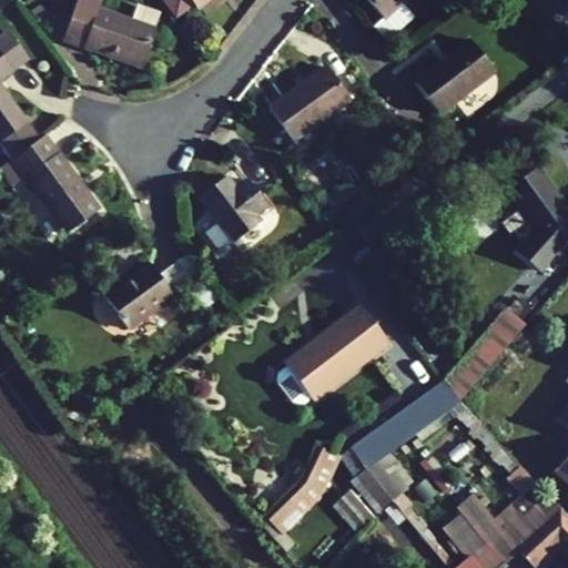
[(77,0),(64,38),(69,39),(69,42),(142,68),(153,28),(132,20),(97,9),(99,0),(77,0)]
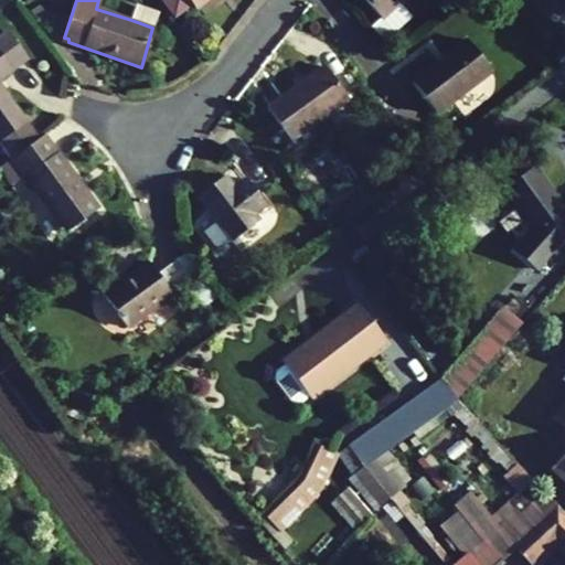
[(364,0),(381,17),(370,27),(384,41),(412,16),(398,2),(401,0),(364,0)]
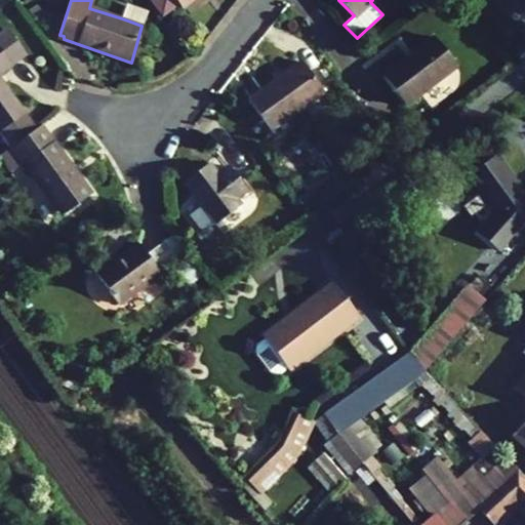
[(45,17),(37,4),(28,10),(36,24),(45,17)]
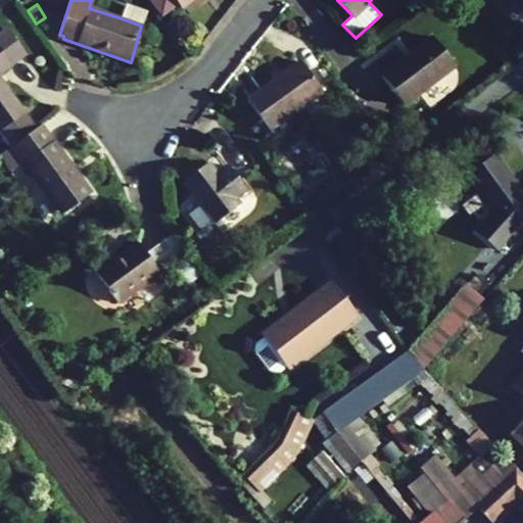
[(126,5),(122,18),(141,26),(146,12),(126,5)]
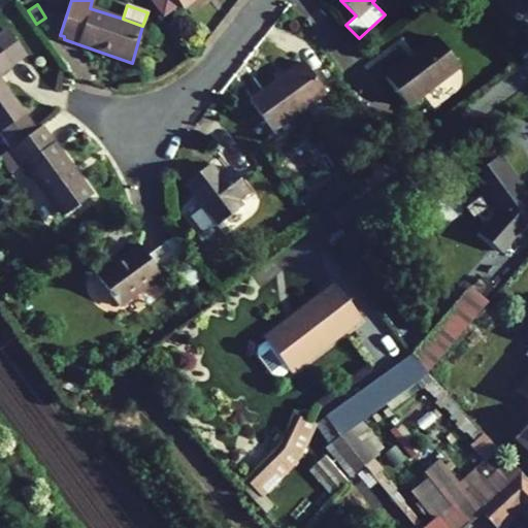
[(0,134),(10,149),(35,130),(3,87),(1,88),(0,87),(0,72),(25,55),(6,29),(0,33),(0,134)]
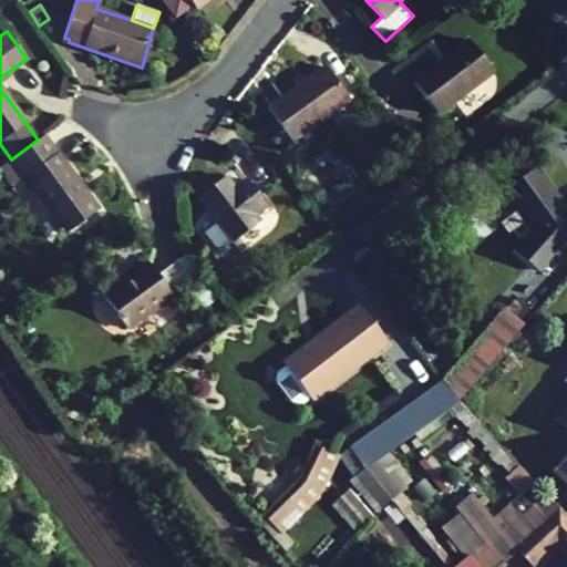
[(412,82),(436,114),(492,72),(468,40),(412,82)]
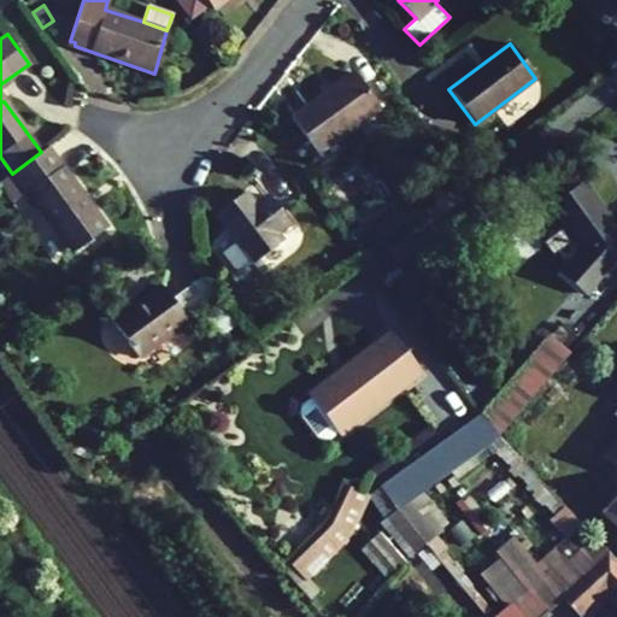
[(616,63),(616,57),(613,54),(605,62),(611,69),(616,63)]
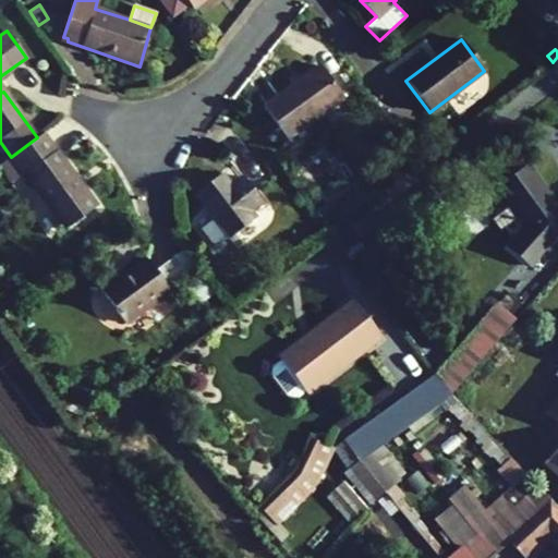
[(343,98),(319,65),(263,106),(287,138),(343,98)]
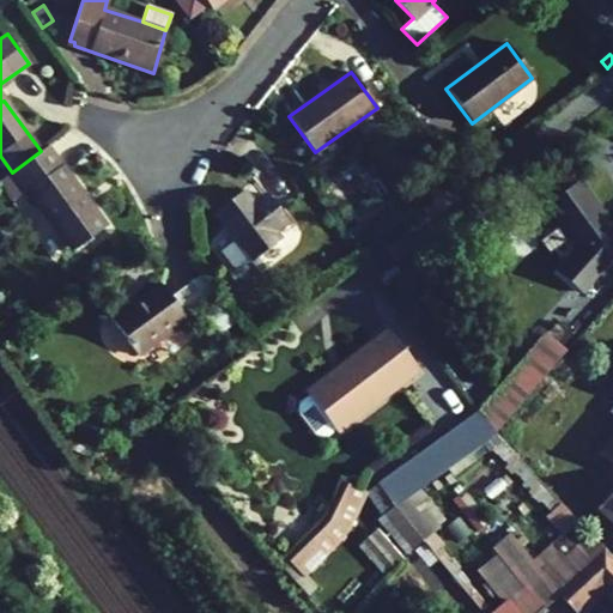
[(107,225),(47,146),(41,151),(12,171),(26,190),(72,252),(107,225)]
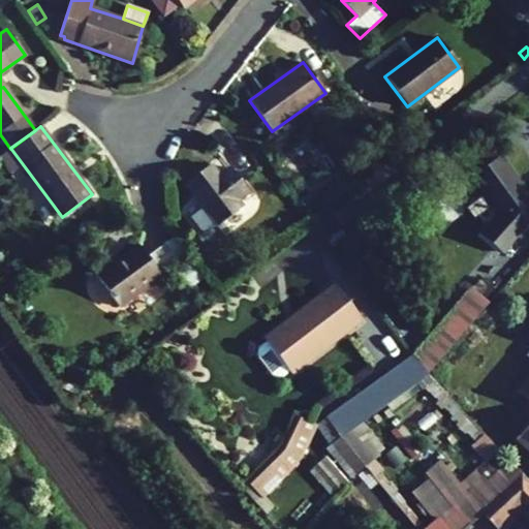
[(472,177),(499,215),(481,235),(501,252),(515,236),(528,224),(528,199),(498,158),(496,159),(486,146),(465,161),(475,175),(472,177)]
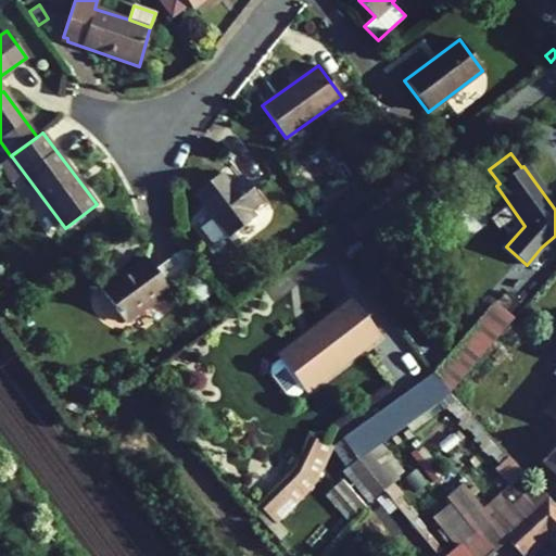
[(0,168),(10,182),(24,173),(11,155),(11,156),(0,163),(0,168)]
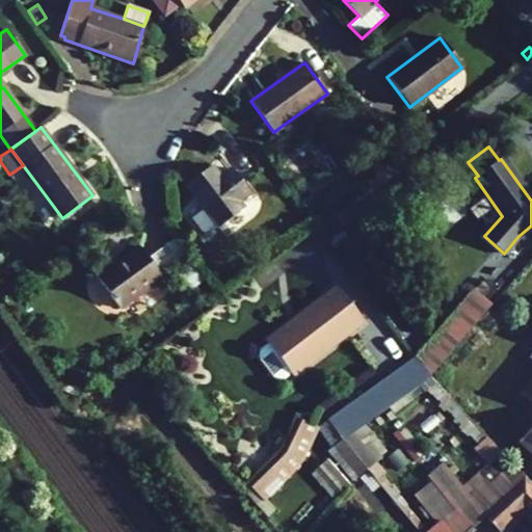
[(219,176),(211,165),(186,185),(202,206),(187,216),(203,237),(242,207),(238,202),(248,194),(230,168),(219,176)]
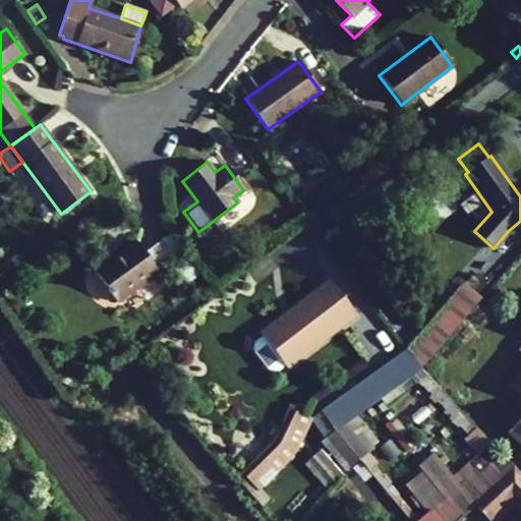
[(292,211),(283,218),(289,226),(298,219),(292,211)]
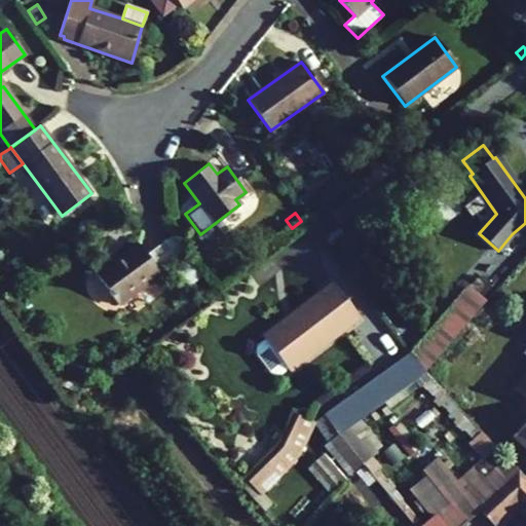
[(525,239),(525,223),(512,234),(521,246),(525,239)]
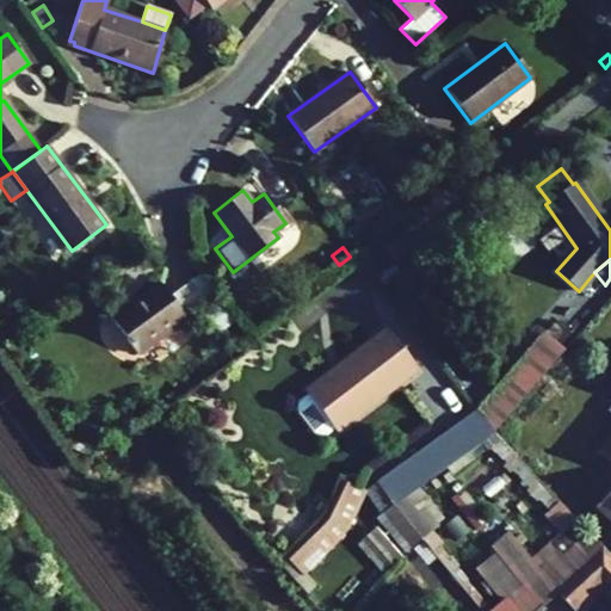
[(170,297),(185,318),(216,294),(202,273),(170,297)]
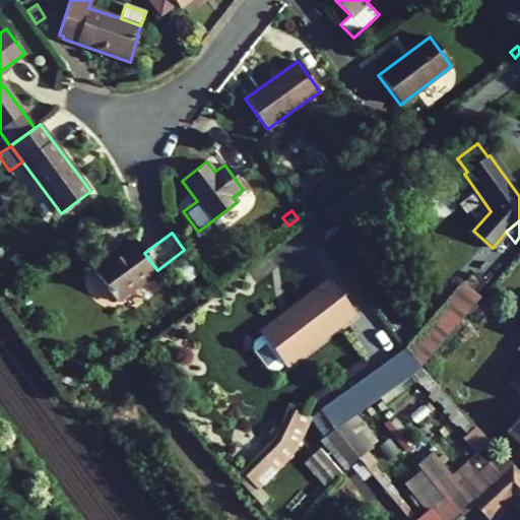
[(116,302),(157,270),(144,253),(136,241),(115,257),(94,271),(116,302)]
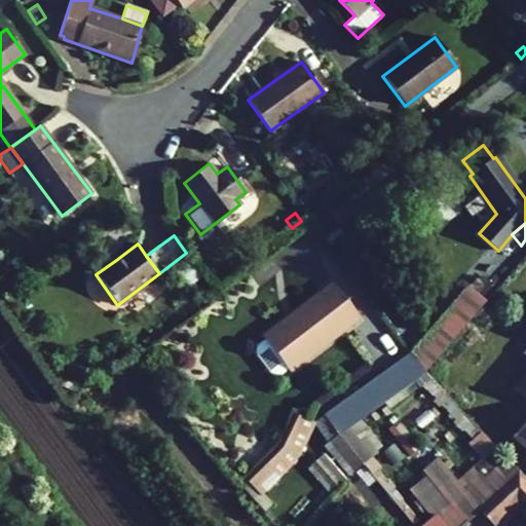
[(90,268),(96,274),(116,260),(111,253),(90,268)]
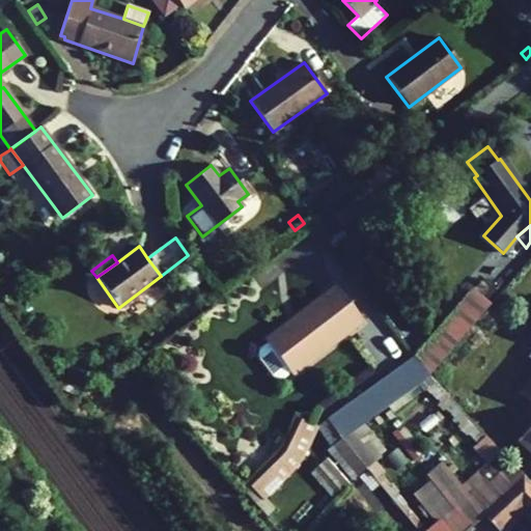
[(508,273),(496,262),(481,279),(494,289),(508,273)]
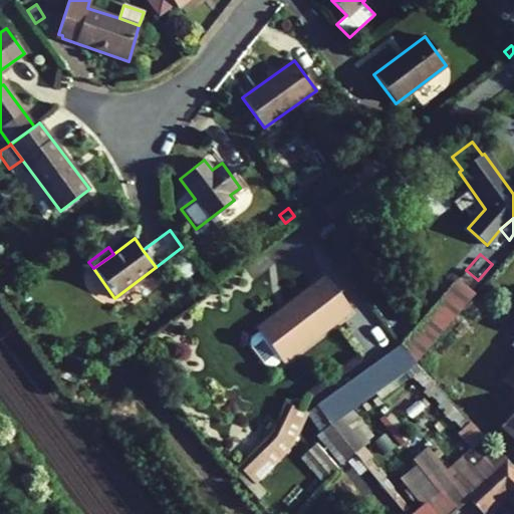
[(266,364),(273,365),(281,359),(283,363),(351,311),(324,276),(256,327),(258,330),(251,337),(249,343),(266,364)]
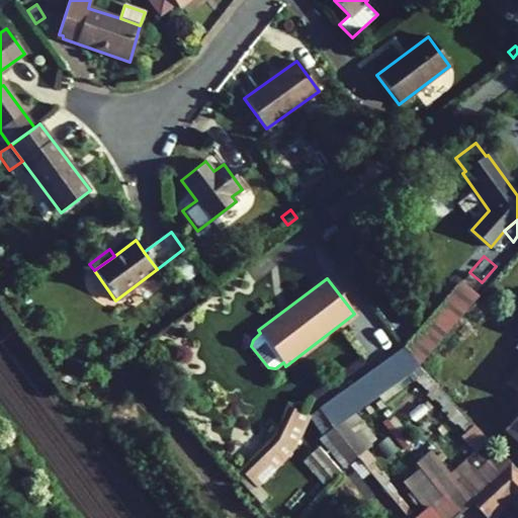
[(418,366),(478,296),(461,282),(417,334),(415,333),(406,344),(408,345),(405,348),(418,366)]
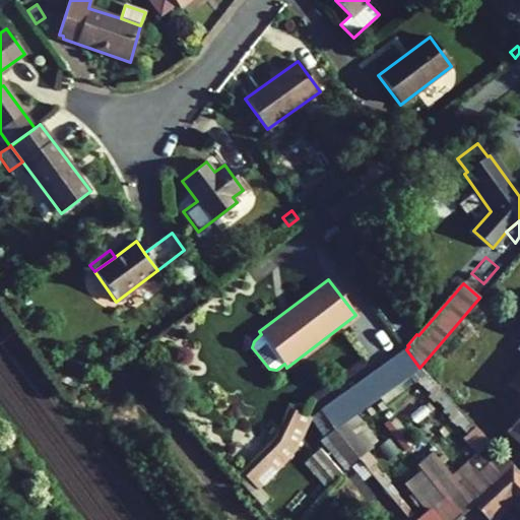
[(519,345),(516,349),(519,352),(519,371),(495,402),(515,418),(505,430),(519,443),(519,345)]
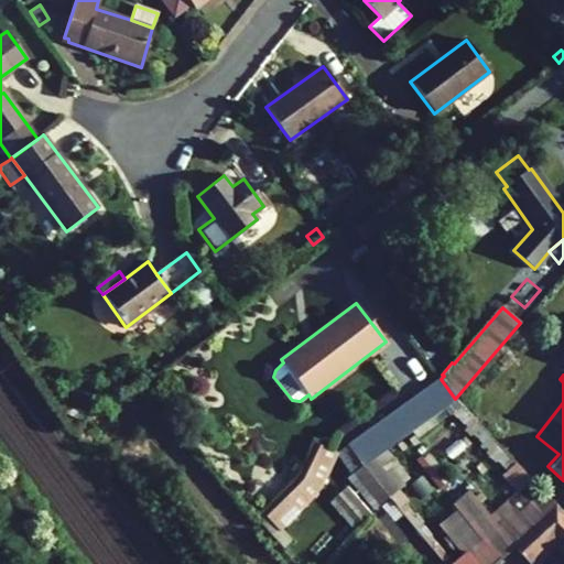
[(455,399),(441,379),(441,378),(347,445),(362,466),(377,456),(455,399)]
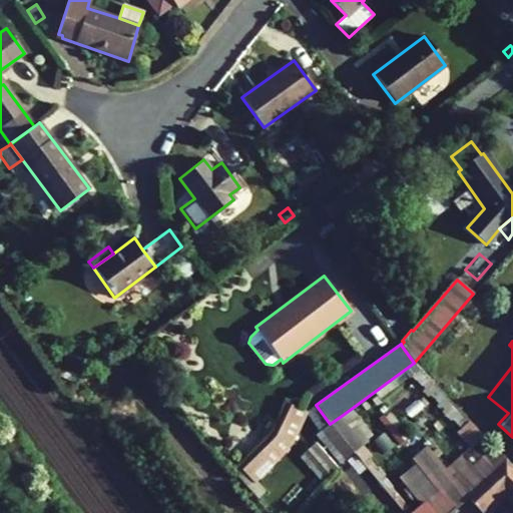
[(80,365),(66,358),(61,369),(75,376),(80,365)]
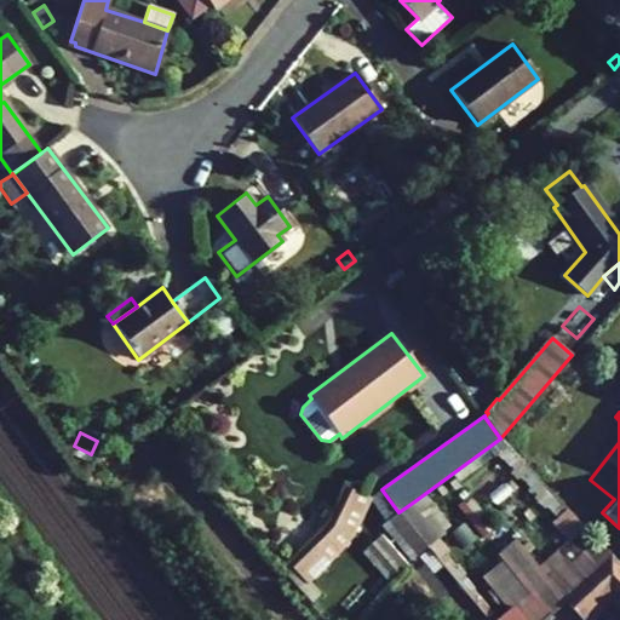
[(544,510),(556,498),(522,461),(509,472),(544,510)]
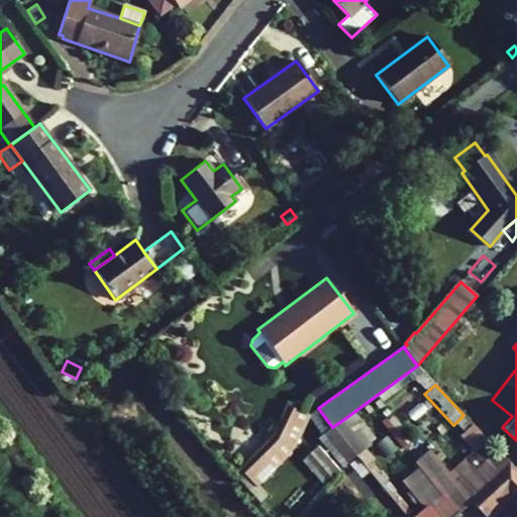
[(240,471),(255,486),(284,459),(293,447),(308,415),(290,406),(275,437),(240,471)]
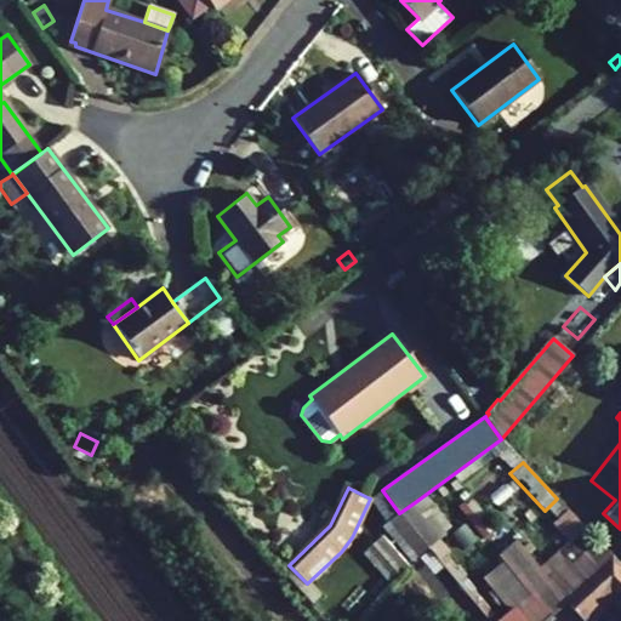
[(399,513),(382,490),(374,496),(391,519),(399,513)]
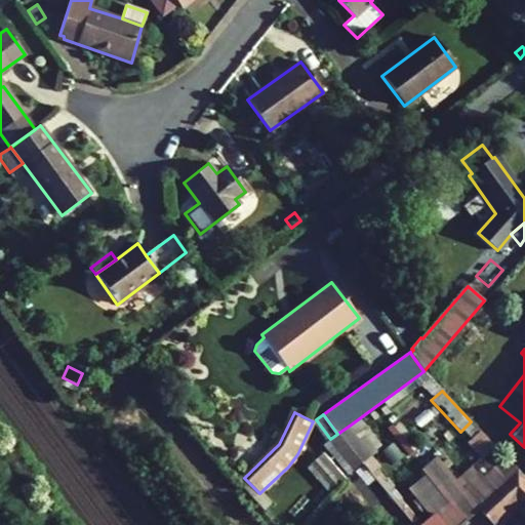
[(362,463),(374,452),(351,425),(337,434),(362,463)]
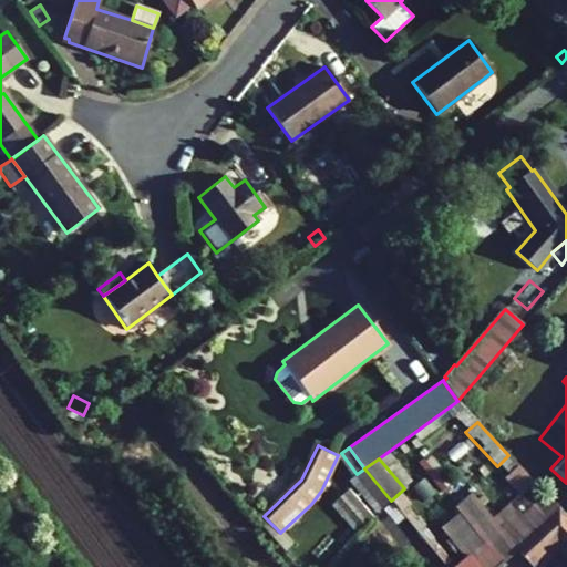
[(349,480),(377,512),(391,501),(364,468),(357,474),(349,480)]
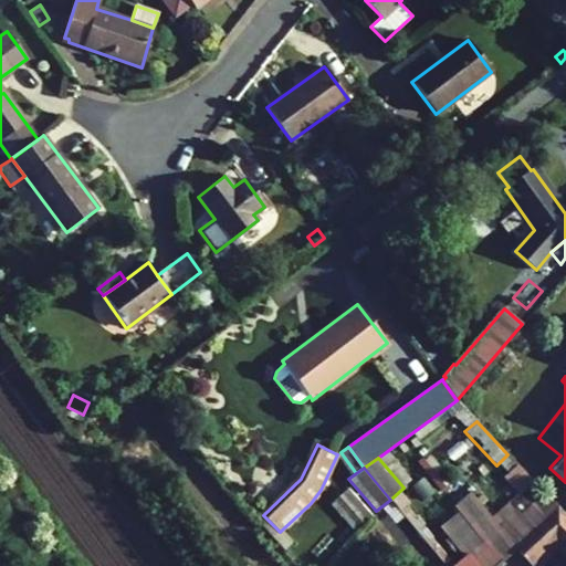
[(373,516),(347,488),(334,500),(358,528),(373,516)]
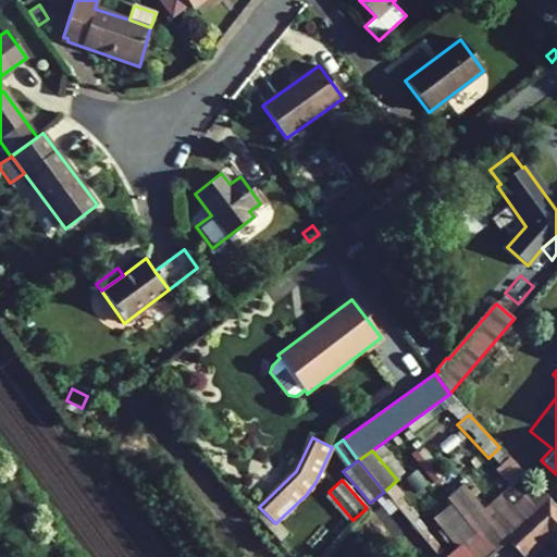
[(493,553),(508,541),(506,537),(546,497),(535,484),(494,521),(462,484),(446,498),(454,507),(438,521),(459,545),(475,532),(493,553)]
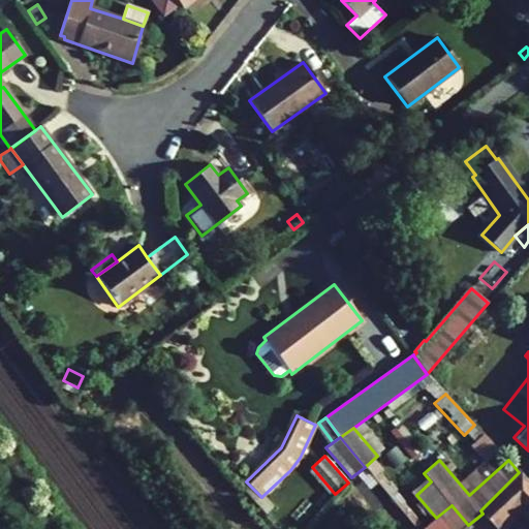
[(528,528),(528,483),(519,472),(480,510),(483,514),(496,528),(528,528)]
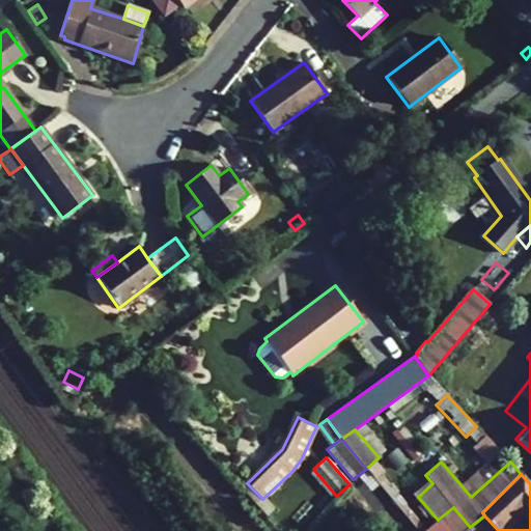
[(438,520),(424,530),(465,530),(470,527),(453,507),(438,520)]
